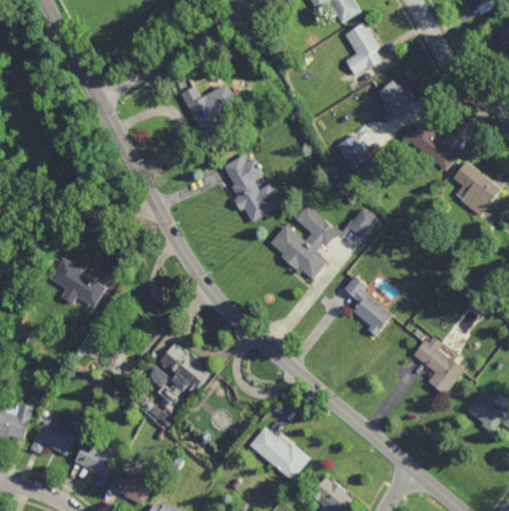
[(351,0),(360,13),(343,24),(330,3),(320,11),(313,0),(351,0)]
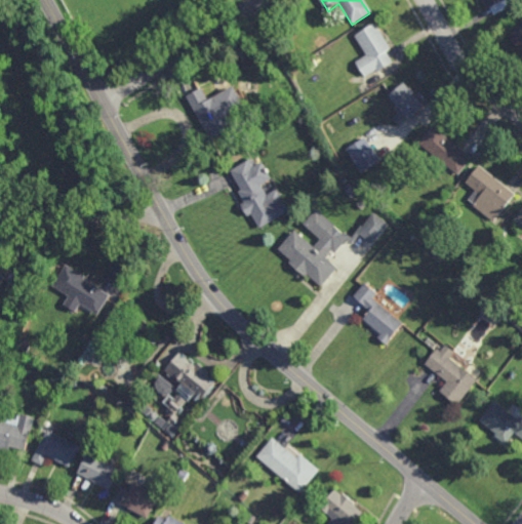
[(505,0),(508,6),(492,14),(484,0),(505,0)]
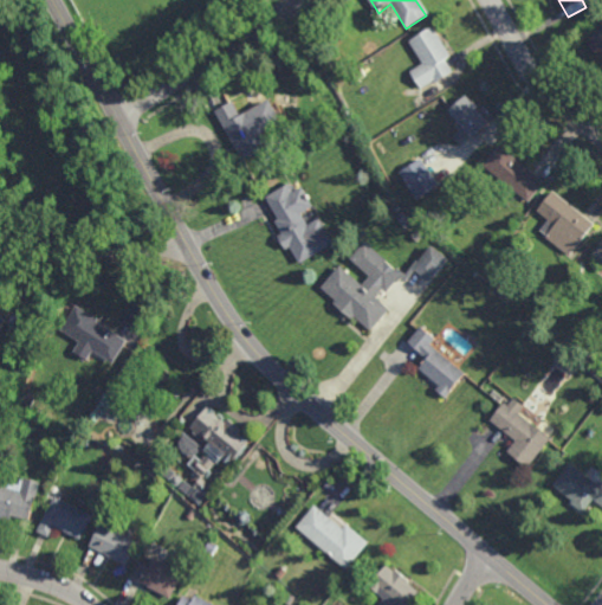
[(431,27),(451,53),(442,60),(451,71),(434,82),(432,76),(419,85),(408,71),(420,64),(408,44),(431,27)]
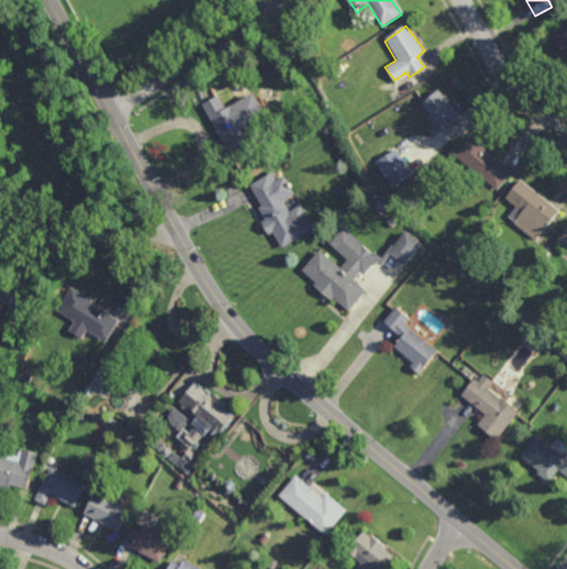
[(566,27),(566,49),(557,40),(566,27)]
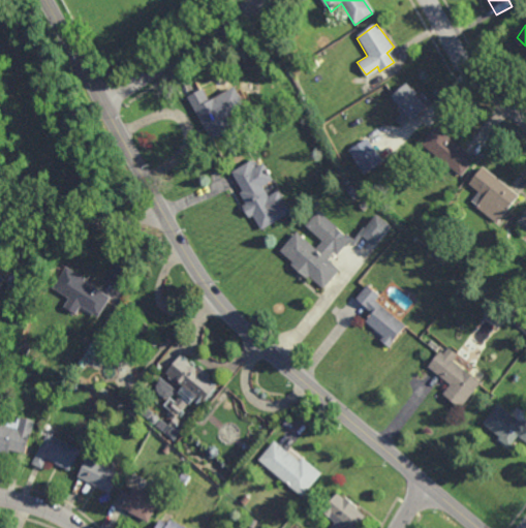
[(307,69),(305,63),(314,58),(317,64),(307,69)]
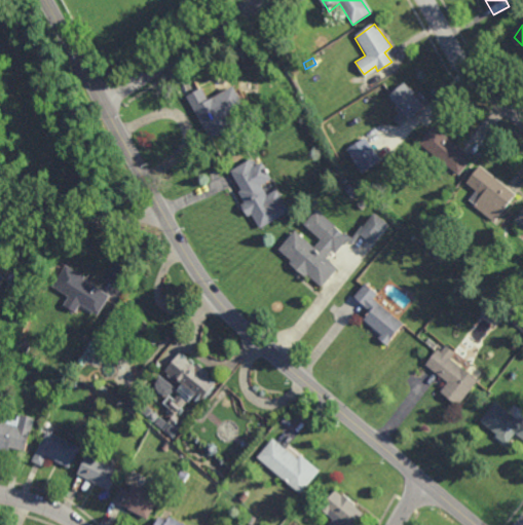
[(404,84),(423,106),(410,120),(390,97),(404,84)]
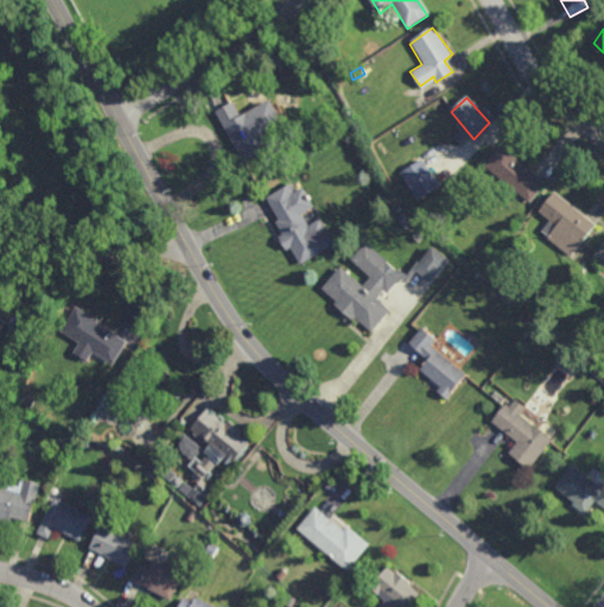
[(242,160),(271,149),(259,133),(281,125),(267,100),(241,117),(235,102),(217,112),(242,160)]
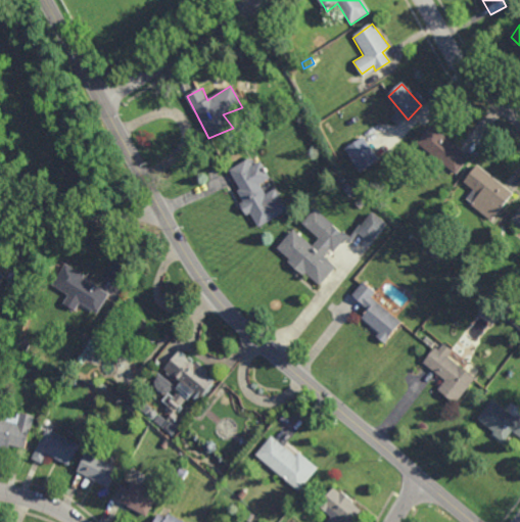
[(429,127),(468,157),(453,176),(418,144),(429,127)]
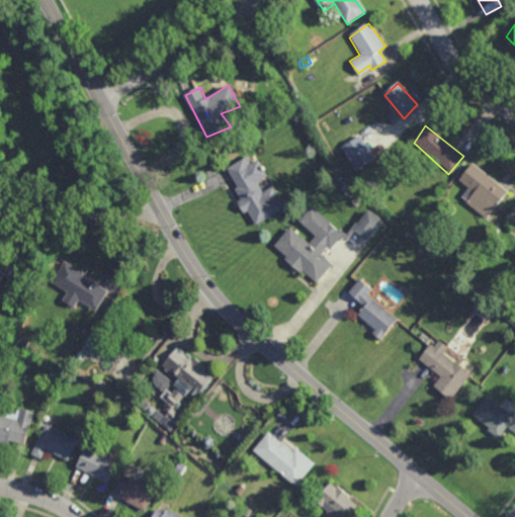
[(371,160),(360,135),(340,144),(352,169),(371,160)]
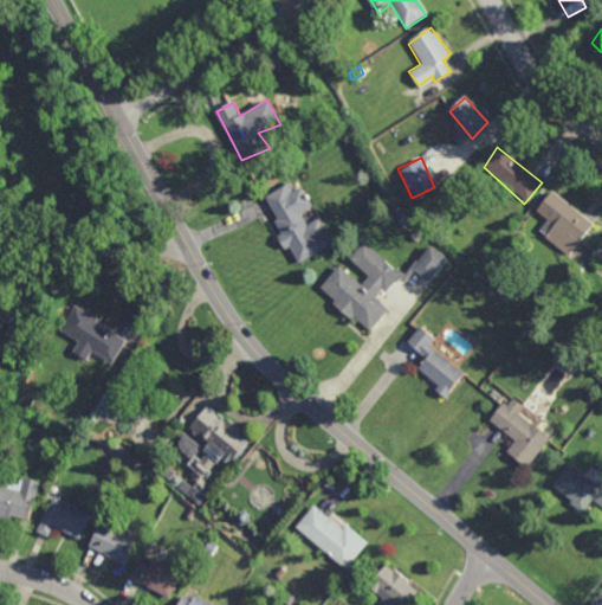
[(266,197),(289,184),(293,193),(303,188),(312,208),(301,213),(308,226),(318,218),(331,244),(299,264),(290,245),(284,249),(278,238),(283,235),(274,220),(278,219),(266,197)]
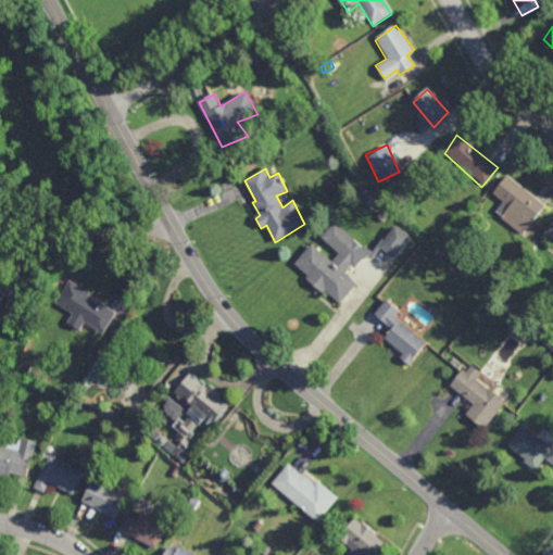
[(507,174),(543,207),(524,236),(494,211),(501,202),(492,193),(507,174)]
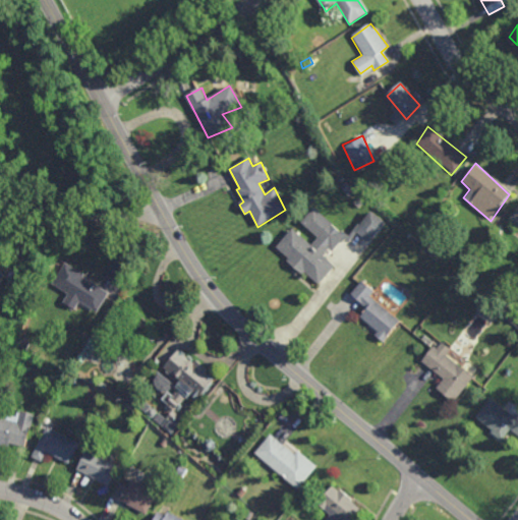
[(346,195),(339,187),(345,181),(349,186),(347,188),(350,191),(346,195)]
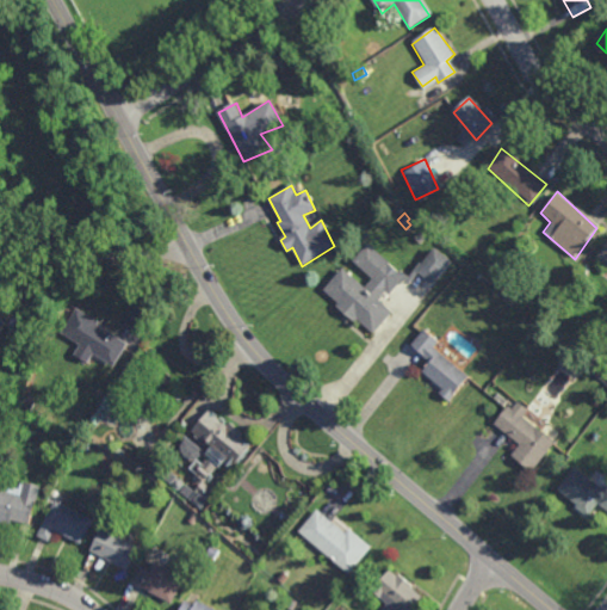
[(417,242),(412,238),(419,230),(425,236),(417,242)]
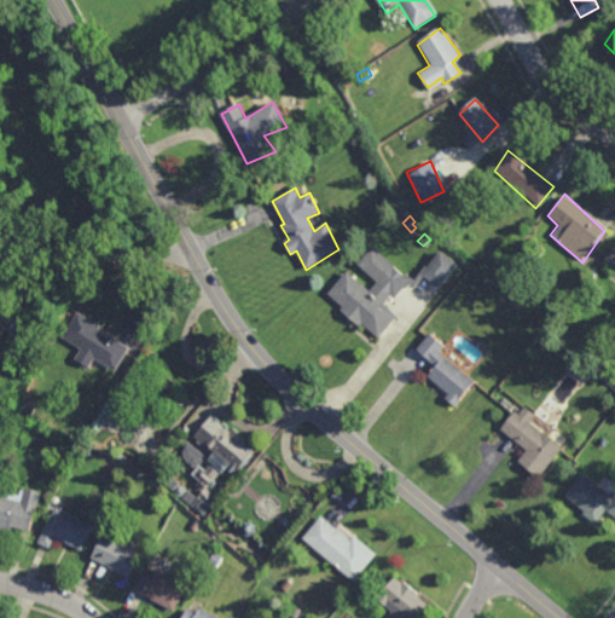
[(614,243),(614,266),(604,259),(614,243)]
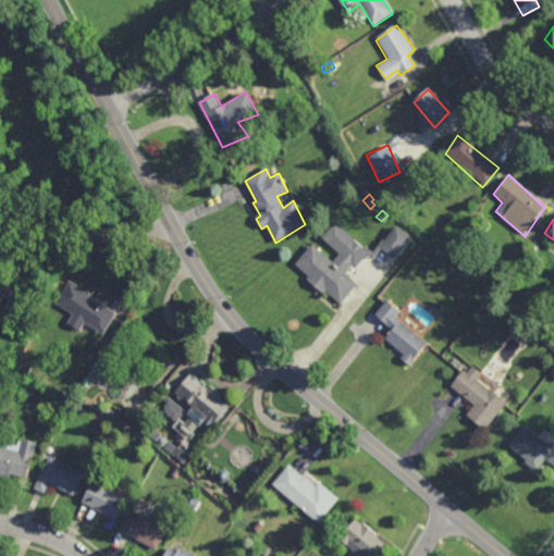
[(339,304),(355,285),(342,273),(349,266),(355,269),(370,250),(336,222),(321,237),(340,255),(332,262),(312,244),(296,262),(310,276),(308,281),(323,293),(325,289),(339,304)]
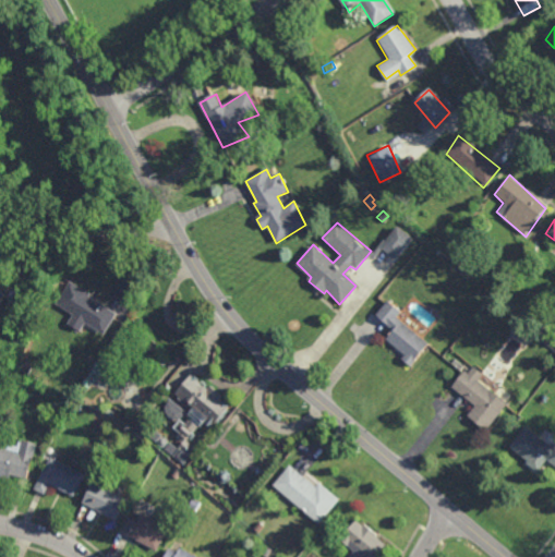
[(495,278),(494,277),(491,280),(485,276),(489,273),(487,273),(495,263),(503,268),(495,278)]
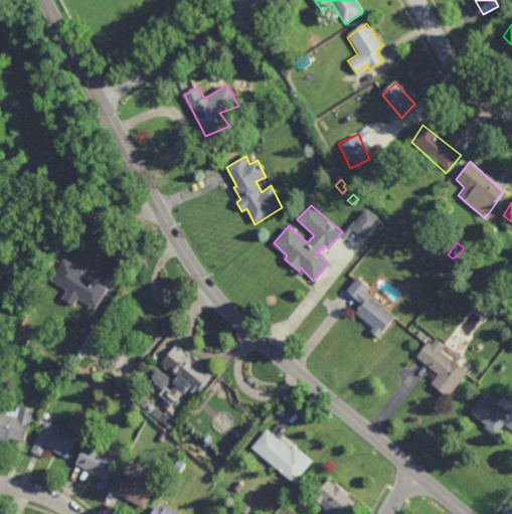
[(406,257),(402,253),(407,247),(411,251),(406,257)]
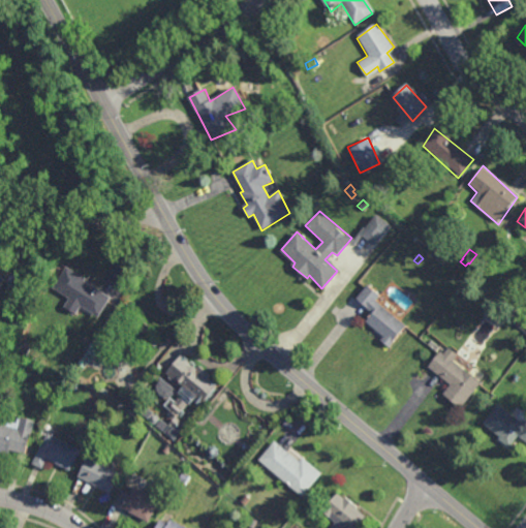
[(62,269),(109,296),(96,316),(51,288),(62,269)]
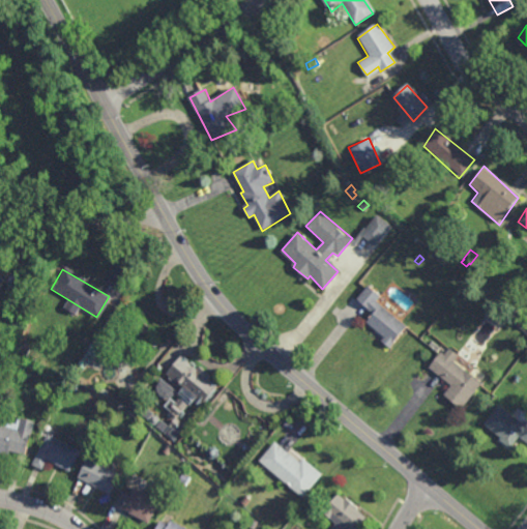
[(367,286),(381,296),(376,300),(407,326),(388,349),(380,342),(385,336),(364,321),(375,313),(356,300),(367,286)]
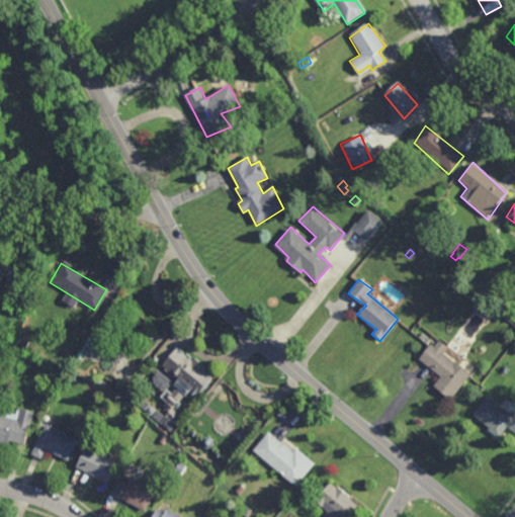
[(12,309),(1,304),(3,300),(14,306),(12,309)]
